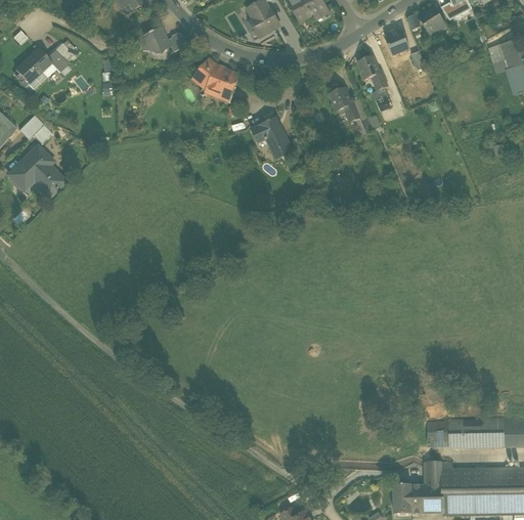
[(128,4),(131,10),(135,8),(139,6),(138,4),(146,0),(117,0),(118,2),(119,2),(122,8),(124,7),(128,4)]
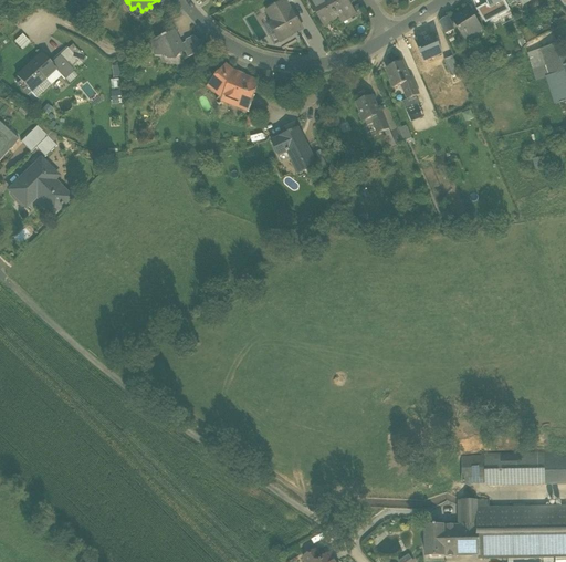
[(272,20),(283,40),(292,34),(304,28),(289,2),(287,0),(284,0),(275,6),(268,11),(273,20),(272,20)]
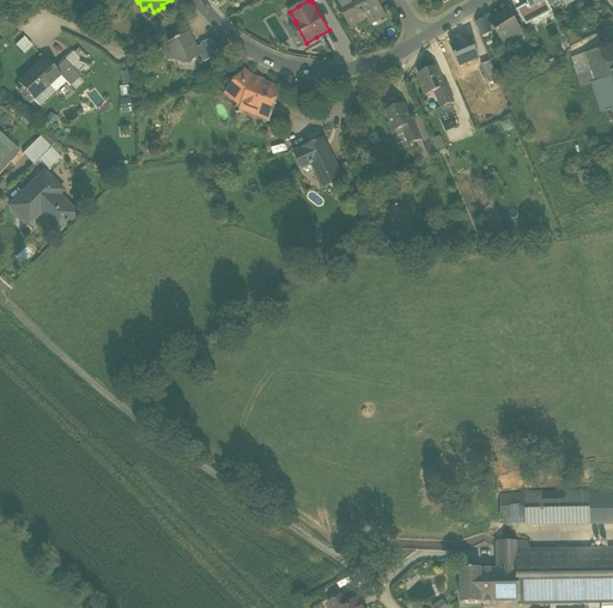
[(338,0),(337,1),(347,19),(349,19),(362,11),(363,11),(356,0),(338,0)]
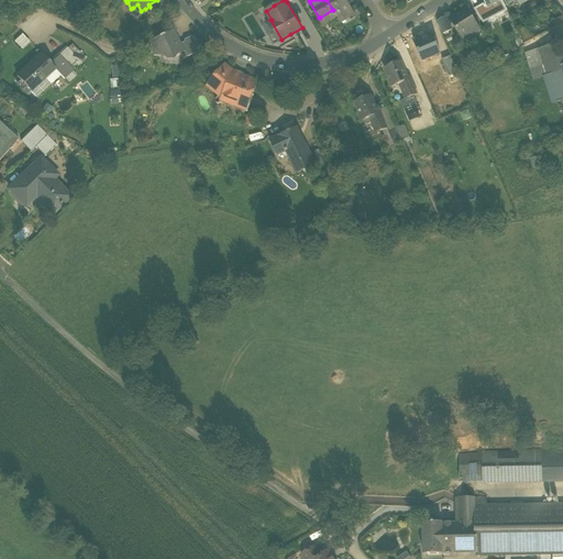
[(327,0),(333,10),(332,10),(335,17),(337,17),(338,18),(352,9),(346,0),(327,0)]
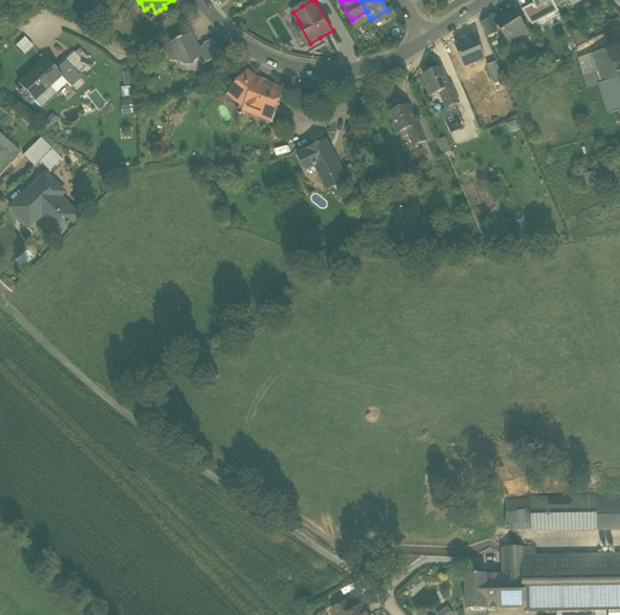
[(538,5),(535,0),(533,0),(530,1),(539,17),(558,7),(556,4),(555,0),(546,0),(538,5)]
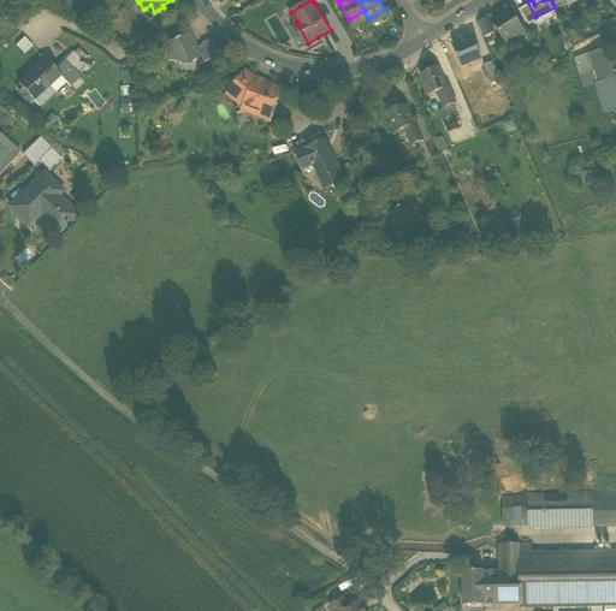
[(535,17),(527,1),(519,6),(528,22),(535,17)]
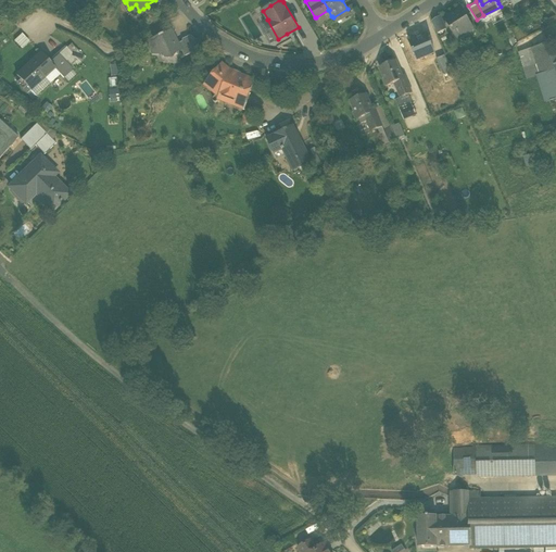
[(444,17),(456,35),(464,30),(466,30),(470,28),(470,25),(472,24),(460,7),(454,11),(452,11),(446,14),(447,15),(444,17)]
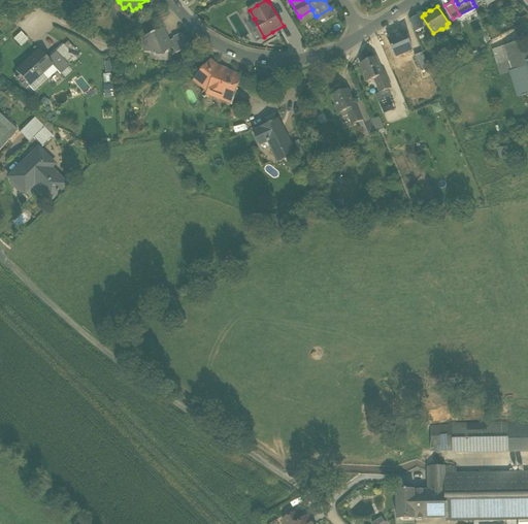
[(315,15),(311,9),(300,17),(303,23),(315,15)]
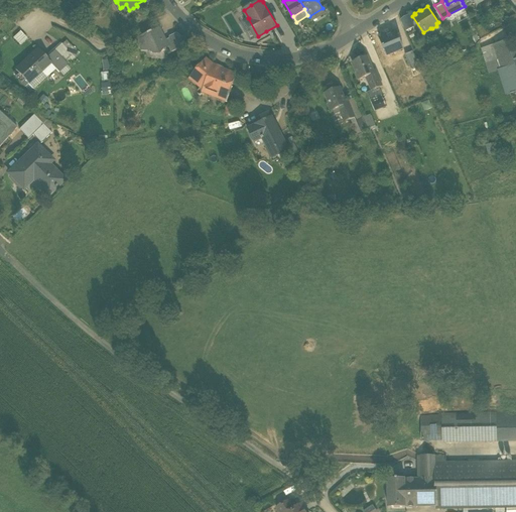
[(506,16),(508,22),(515,17),(515,11),(506,16)]
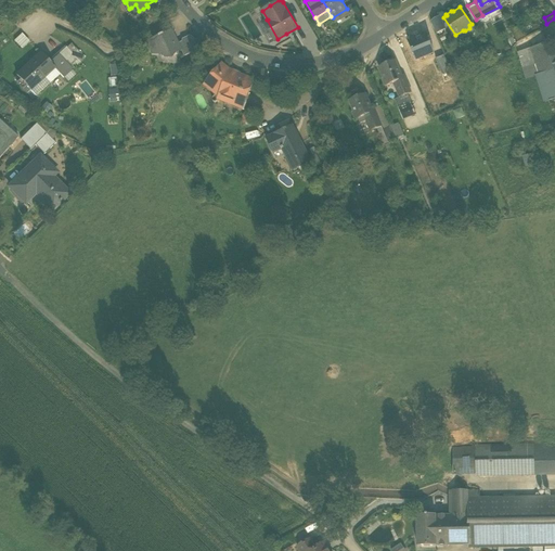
[(431,17),(437,30),(446,26),(439,13),(431,17)]
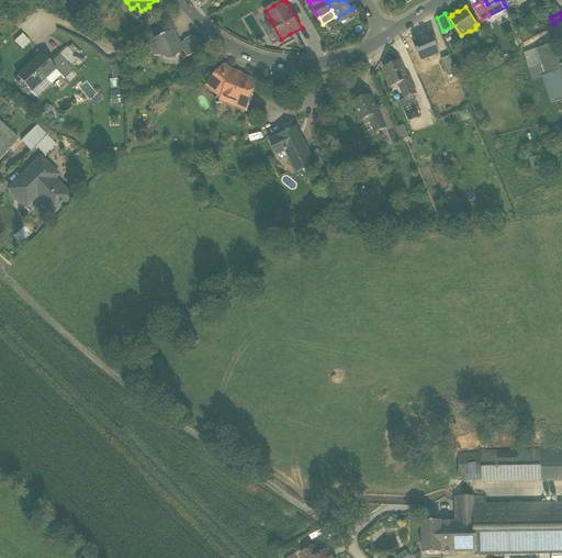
[(525,23),(517,26),(524,38),(531,34),(525,23)]
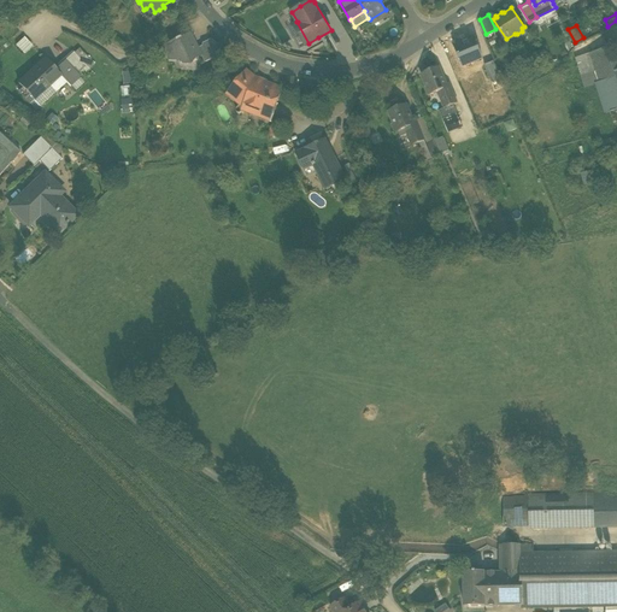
[(178,62),(187,62),(189,58),(200,54),(197,47),(189,33),(178,37),(166,43),(157,48),(158,51),(158,49),(164,46),(169,57),(177,58),(178,62)]
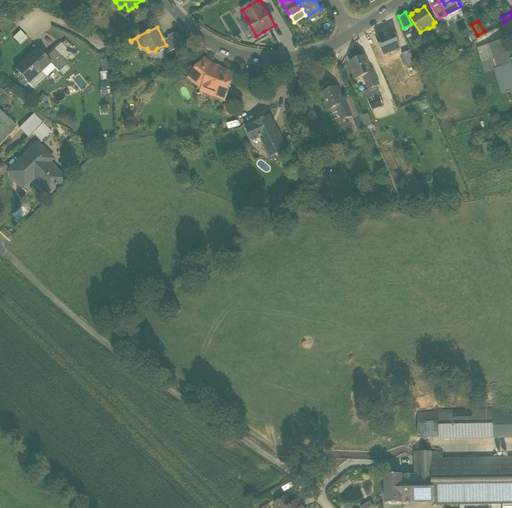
[(377,36),(383,53),(400,46),(393,28),(381,33),(382,34),(377,36)]
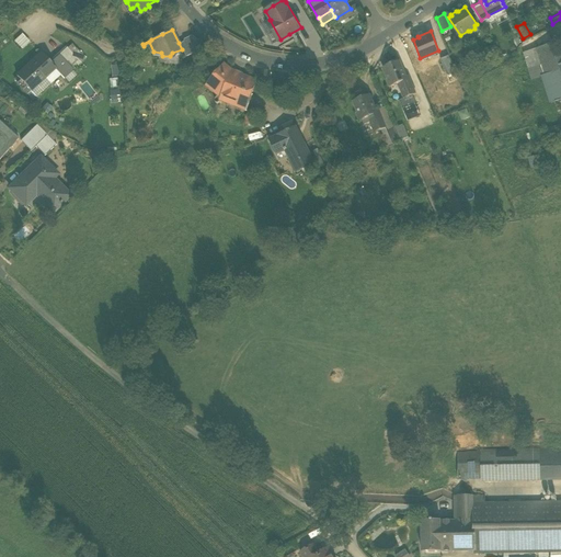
[(21,33),(13,40),(21,48),(29,41),(21,33)]
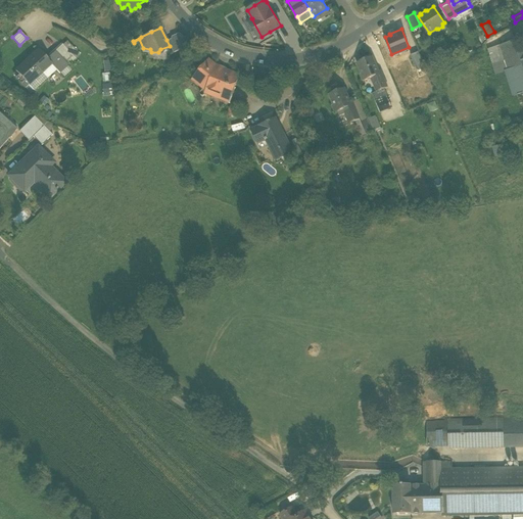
[(178,34),(167,40),(170,46),(173,52),(180,48),(182,37),(178,34)]
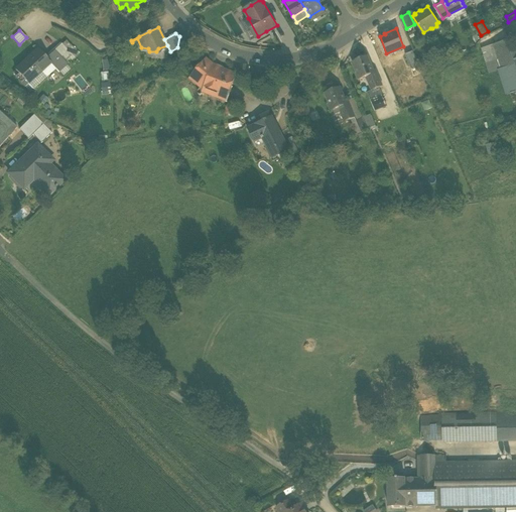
[(515,51),(511,36),(493,41),(495,49),(498,56),(499,59),(501,66),(499,67),(507,92),(510,91),(510,90),(515,89),(515,88),(515,51)]
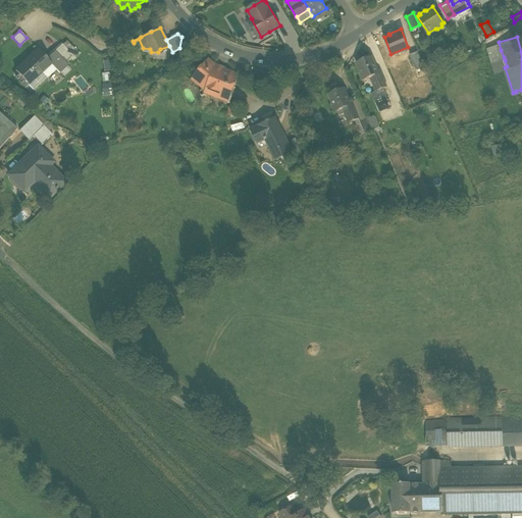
[(66,40),(62,43),(75,57),(80,54),(66,40)]
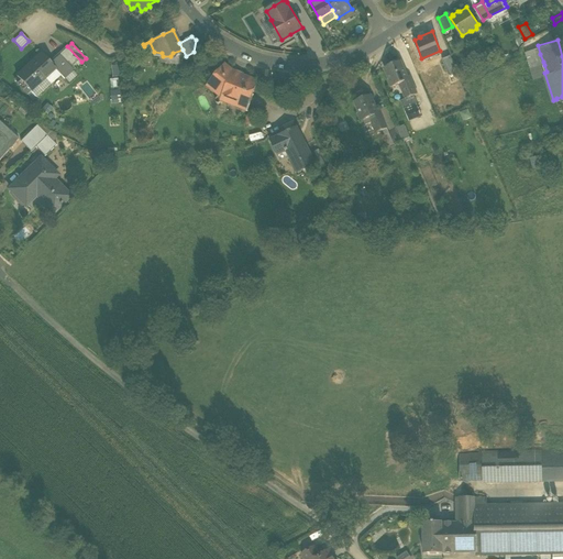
[(67,46),(59,54),(74,69),(81,62),(67,46)]
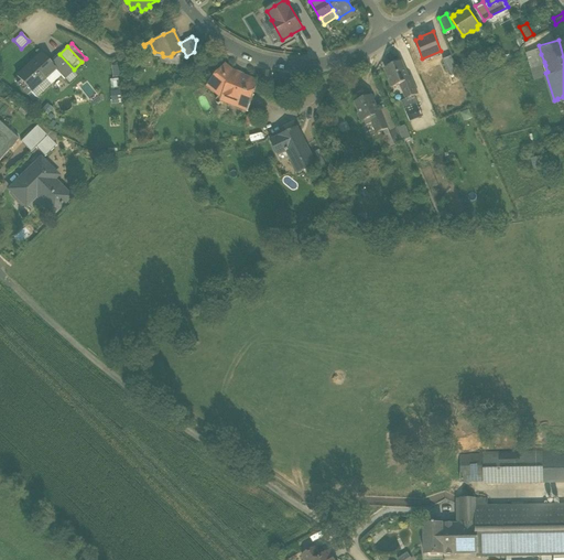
[(537,55),(534,46),(527,50),(535,76),(545,73),(548,72),(545,65),(544,62),(541,54),(537,55)]
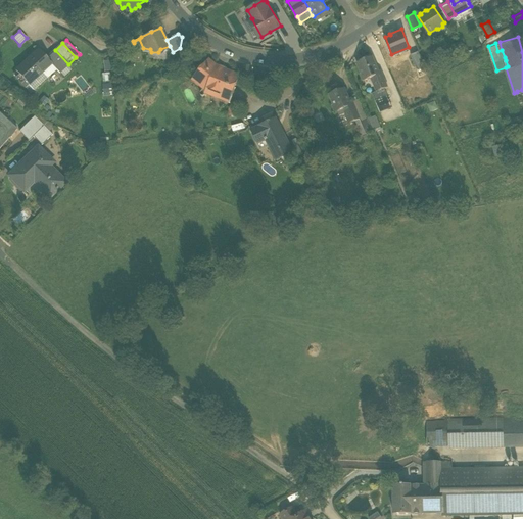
[(173,52),(170,46),(160,49),(158,52),(160,56),(168,56),(170,53),(173,52)]
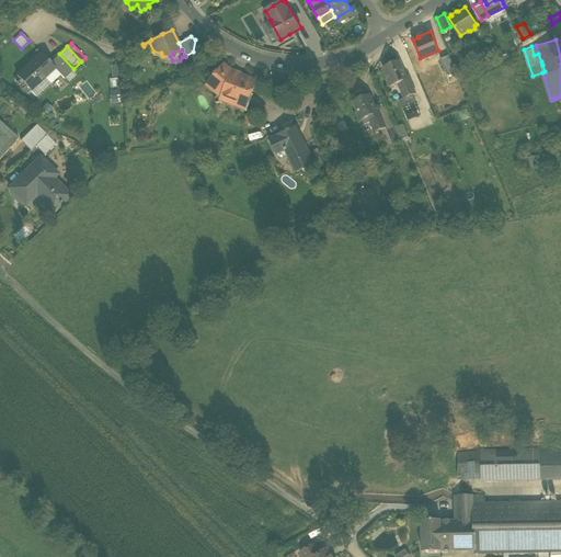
[(16,76),(30,90),(55,67),(50,63),(41,53),(16,76)]
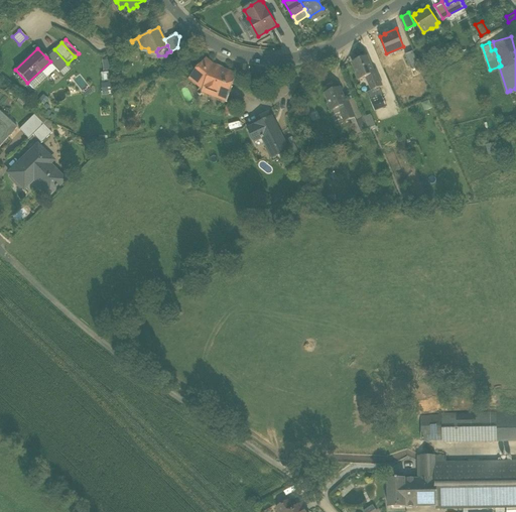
[(46,57),(50,61),(55,68),(59,72),(67,65),(68,64),(54,49),(46,57)]
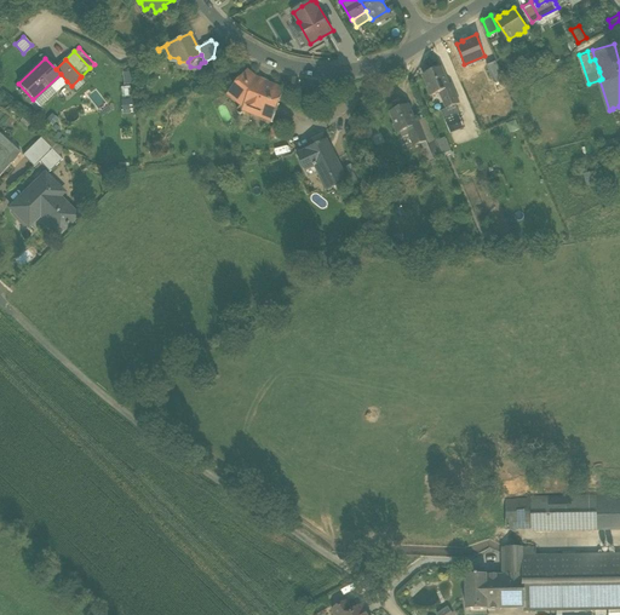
[(487,63),(494,80),(504,76),(497,59),(487,63)]
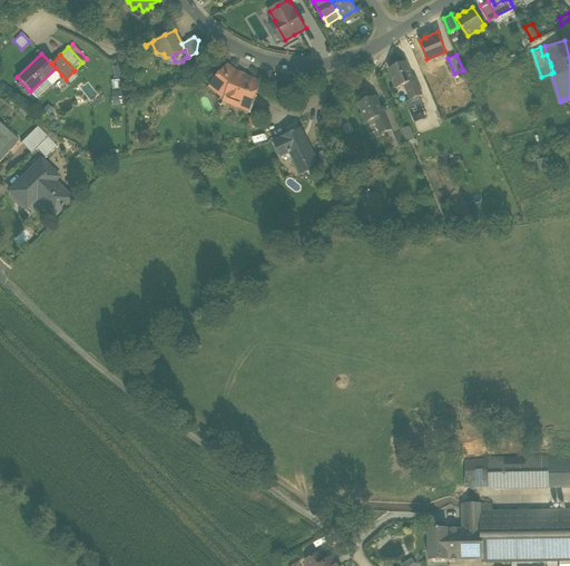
[(411,97),(411,98),(420,94),(423,93),(415,75),(412,76),(405,59),(390,67),(394,78),(393,79),(396,86),(404,83),(411,97)]
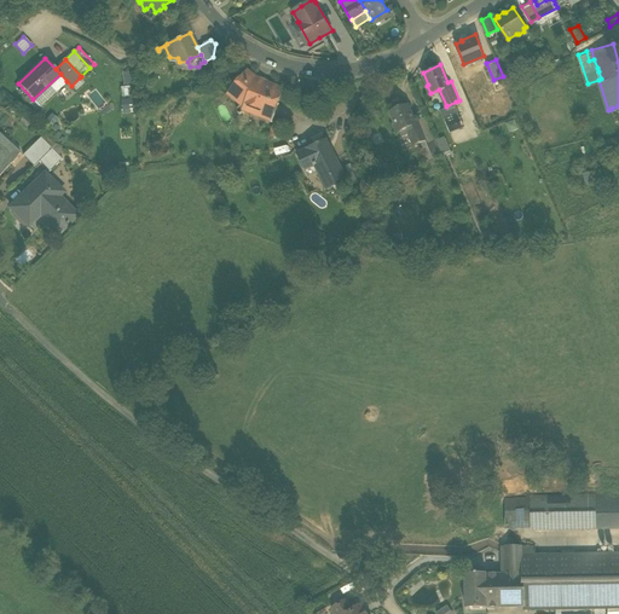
[(247,105),(275,116),(279,103),(278,103),(283,91),(256,80),(248,73),(241,80),(242,81),(230,96),(244,108),(244,109),(246,109),(247,105)]
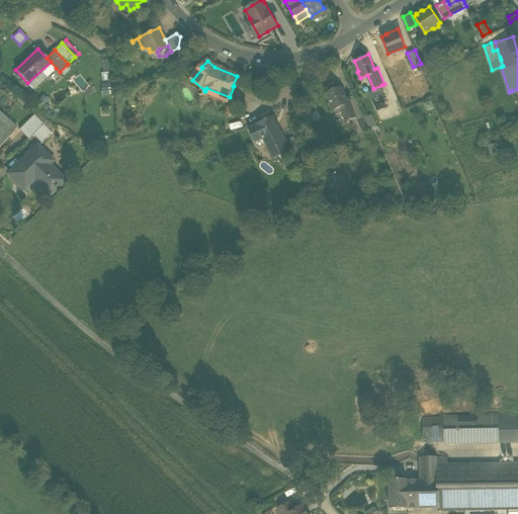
[(33,89),(56,68),(51,62),(27,83),(33,89)]
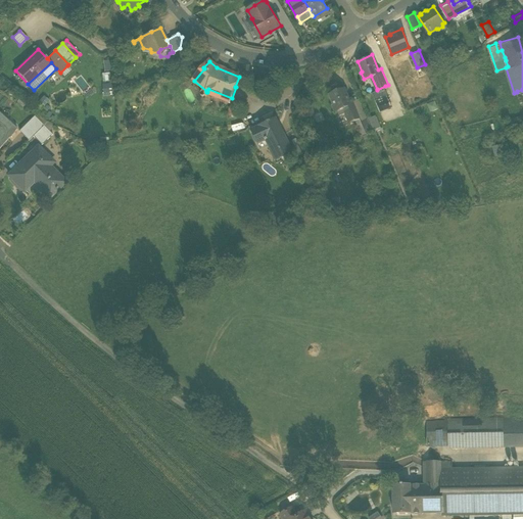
[(67,65),(60,73),(63,77),(72,69),(67,65)]
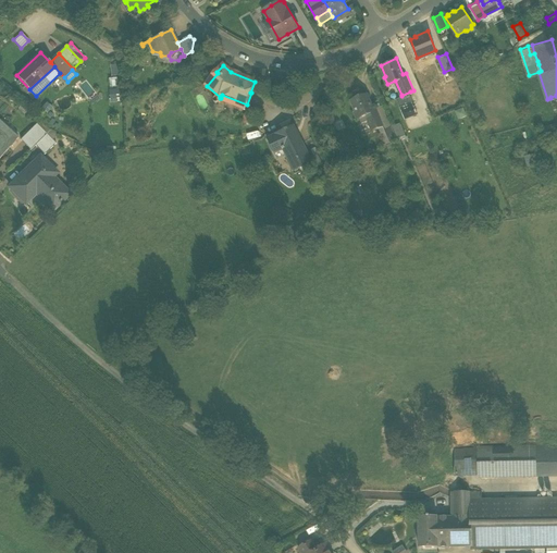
[(116,75),(108,76),(109,85),(118,84),(116,75)]
